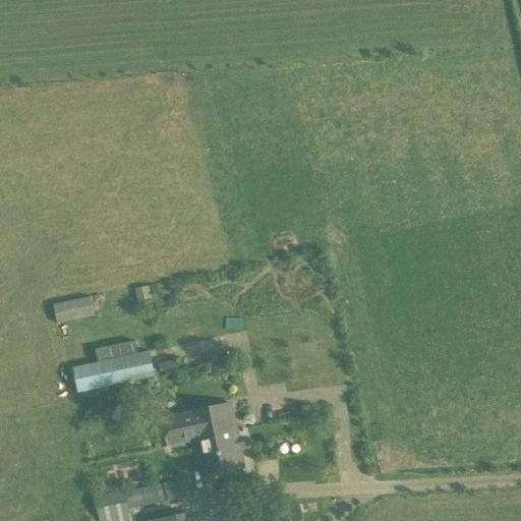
[(92,297),(55,301),(57,321),(95,316),(92,297)]
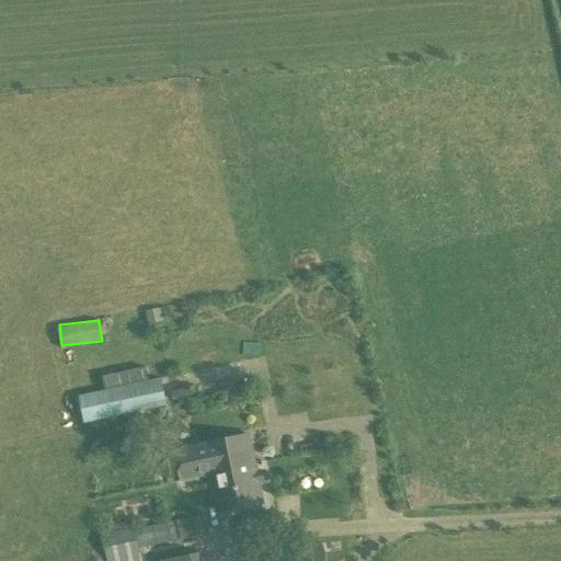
[(102,377),(105,390),(149,380),(146,367),(102,377)]
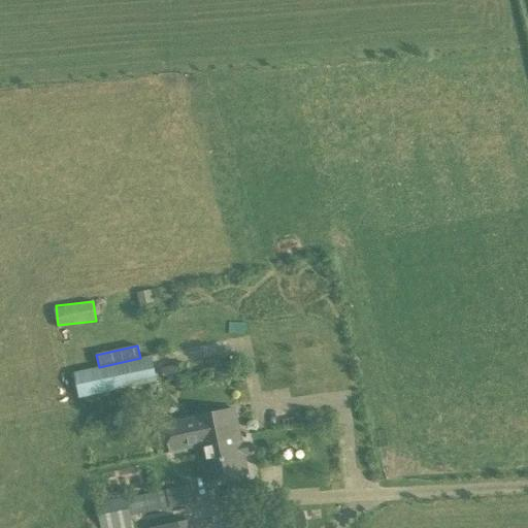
[(99,367),(73,372),(79,398),(157,382),(152,356),(140,358),(99,367)]
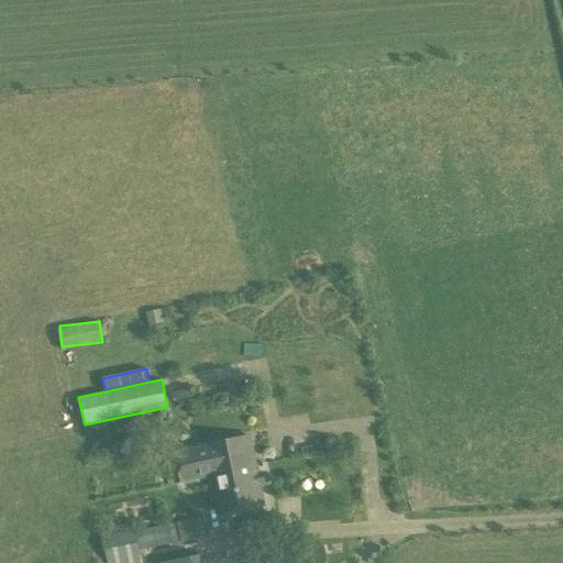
[(265,504),(252,437),(176,452),(183,483),(211,477),(219,514),(265,504)]
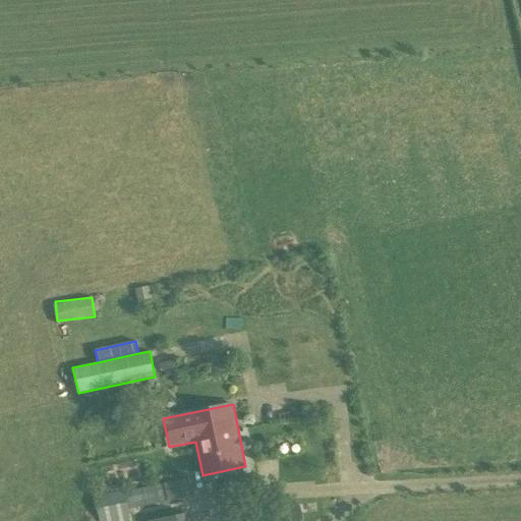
[(189,497),(186,478),(125,491),(124,490),(95,497),(99,520),(130,520),(128,510),(189,497)]
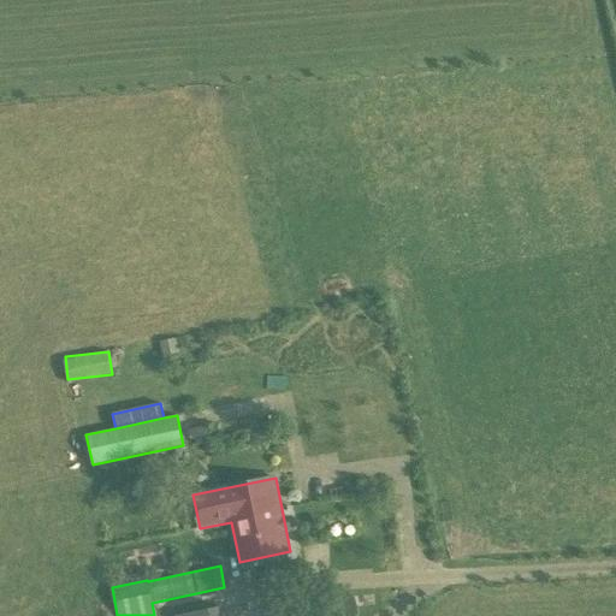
[(267,615),(288,615),(283,593),(265,598),(267,615)]
